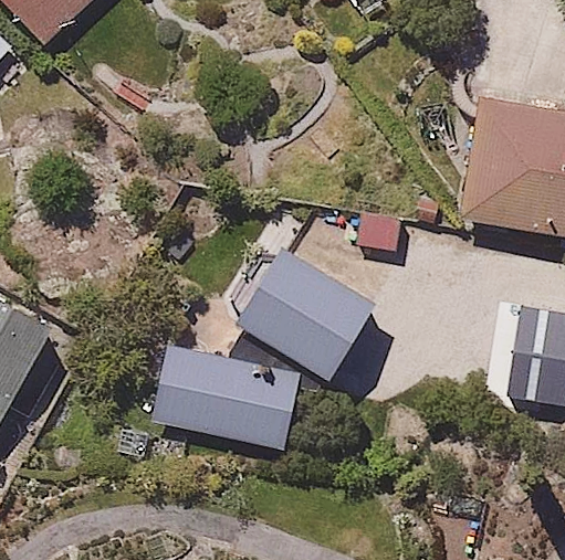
[(0,0),(44,45),(91,0),(0,0)]
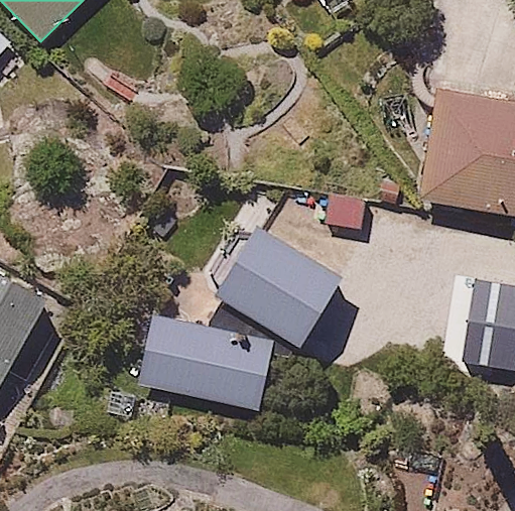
[(0,59),(14,46),(0,32),(0,59)]
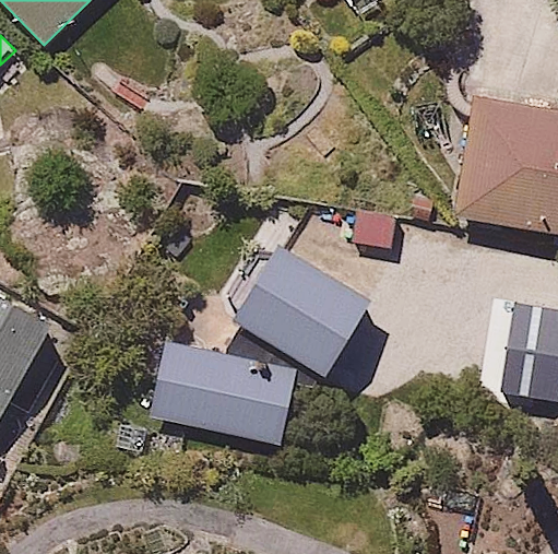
[(557,99),(469,89),(452,220),(557,233),(557,99)]
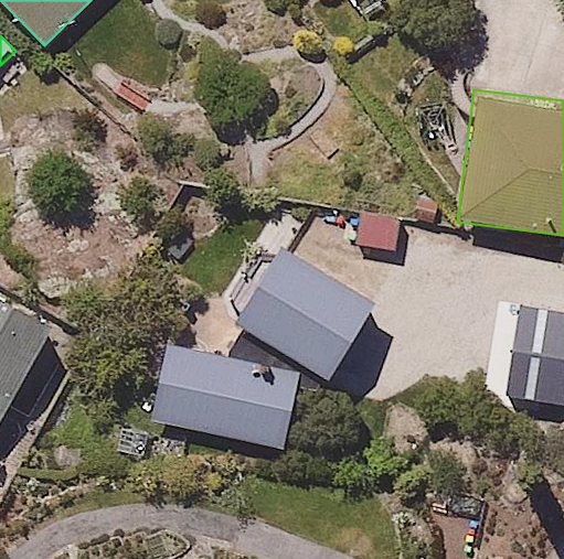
[(381,294),(284,235),(237,312),(334,371),(381,294)]
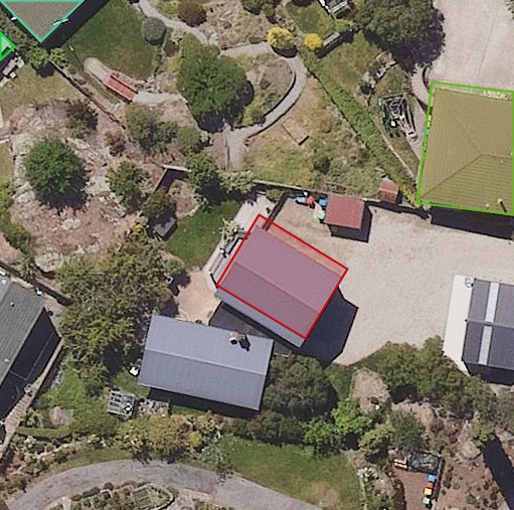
[(0,381),(50,288),(0,263),(0,381)]
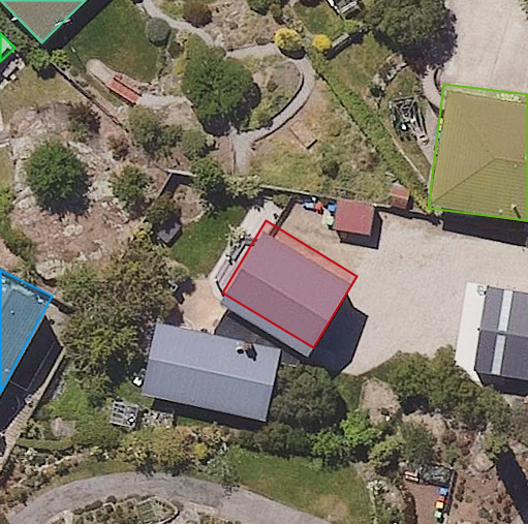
[(265,421),(281,346),(163,319),(147,394),(265,421)]
